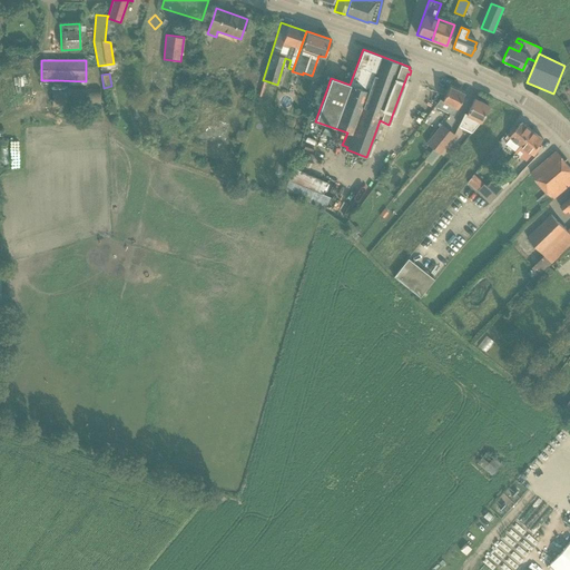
[(439,100),(434,107),(453,116),(464,94),(450,87),(442,101),(439,100)]
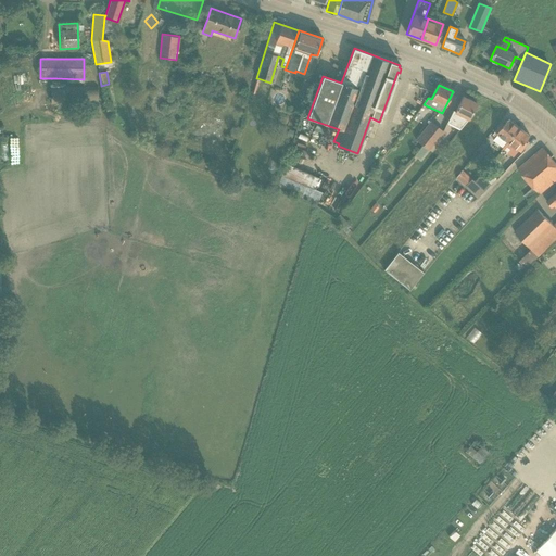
[(51,105),(98,103),(98,87),(51,88),(51,105)]
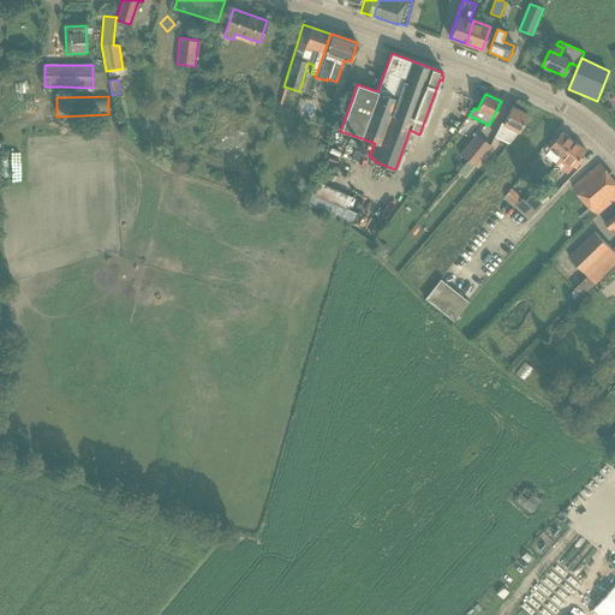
[(519,132),(521,125),(527,114),(512,107),(503,124),(501,123),(495,136),(508,143),(519,132)]
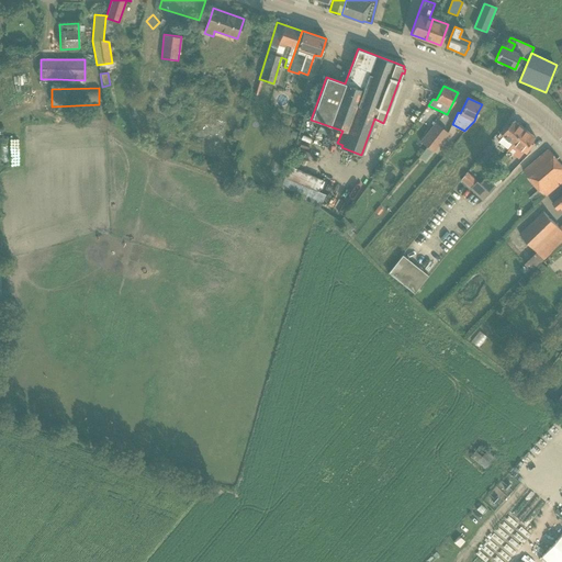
[(507,125),(498,136),(502,139),(499,142),(509,149),(525,130),(514,121),(509,126),(507,125)]
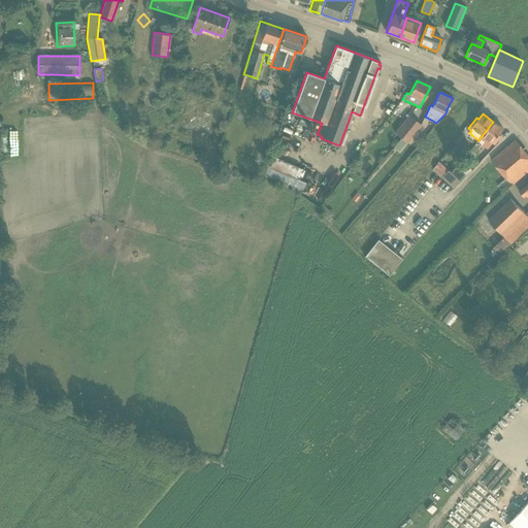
[(408,117),(395,133),(400,138),(405,132),(415,121),(408,117)]
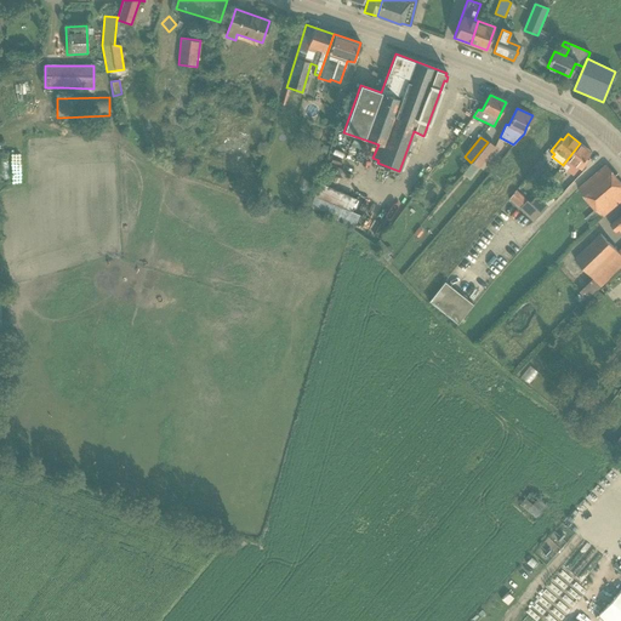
[(488,142),(477,155),(484,161),(495,148),(488,142)]
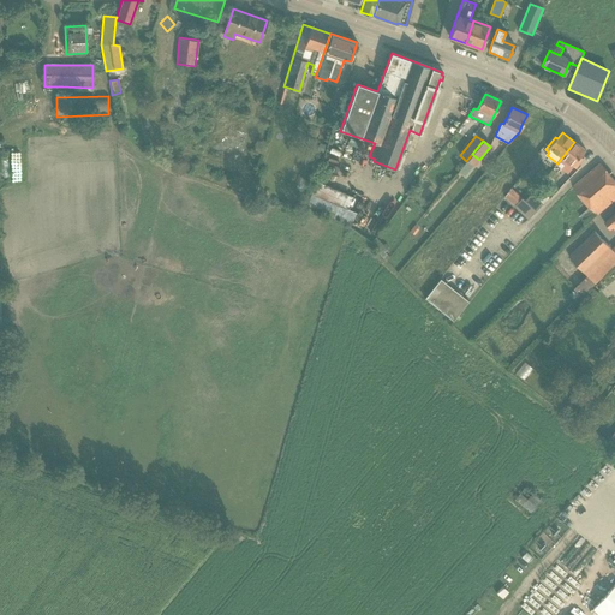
[(574,142),(557,163),(556,165),(567,173),(573,166),(577,168),(584,159),(581,157),(586,150),(574,142)]
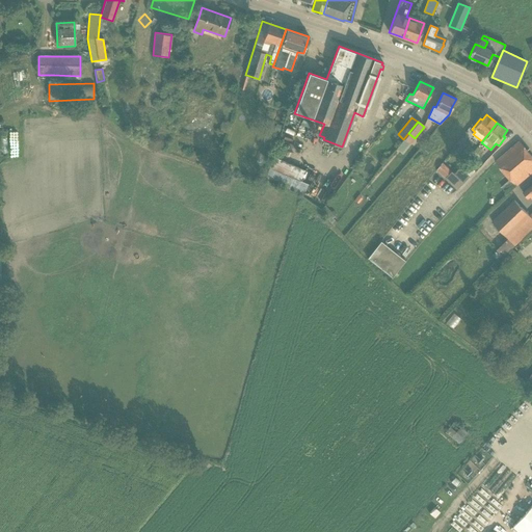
[(432,147),(427,141),(421,150),(426,154),(432,147)]
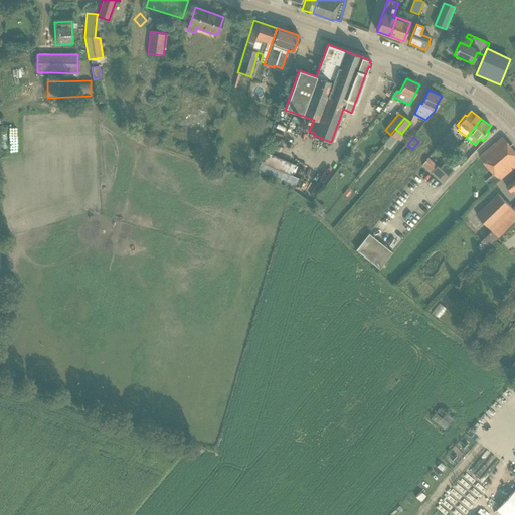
[(484,182),(489,188),(514,166),(514,151),(503,137),(495,144),(480,157),(494,173),(484,182)]
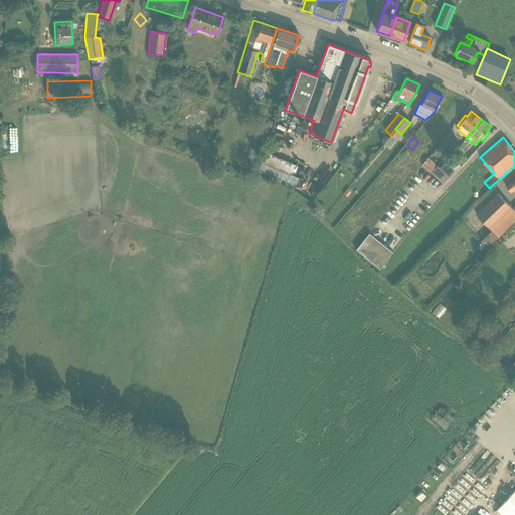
[(264,152),(261,163),(258,170),(294,185),(295,186),(298,178),(291,175),(295,165),(264,152)]
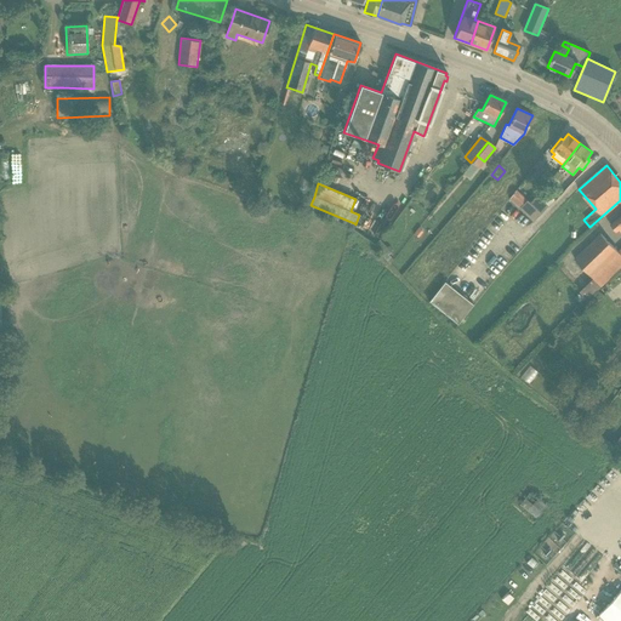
[(552,199),(557,193),(554,191),(551,188),(546,193),(548,195),(552,199)]
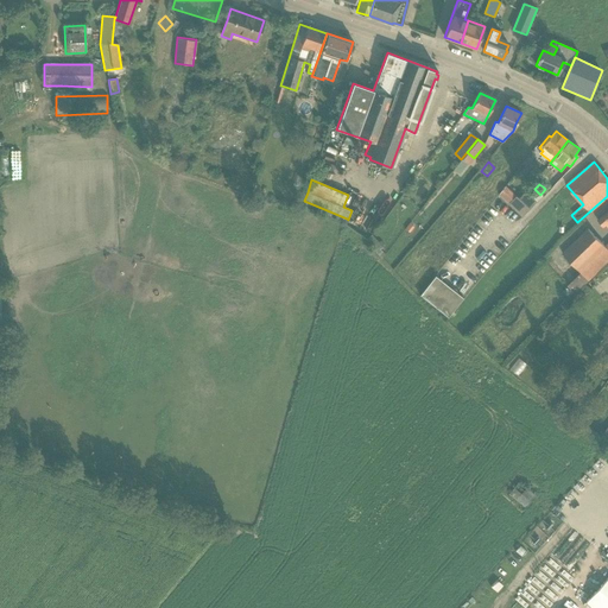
[(530,209),(518,198),(505,187),(498,195),(508,204),(523,217),(530,209)]
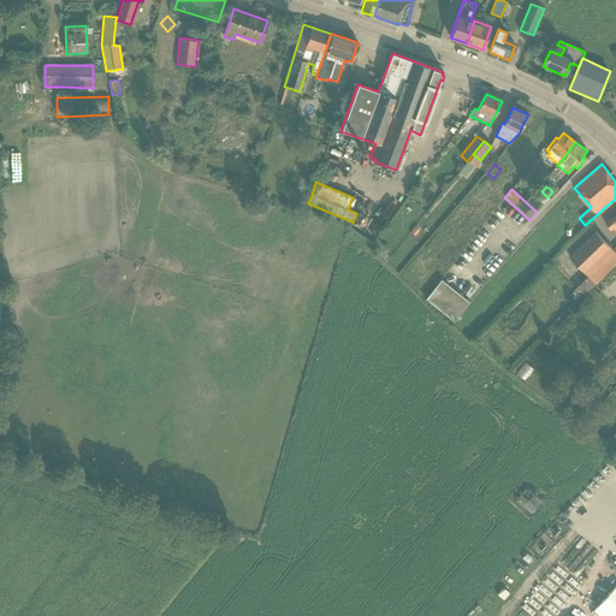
[(532,194),(525,201),(537,212),(544,205),(532,194)]
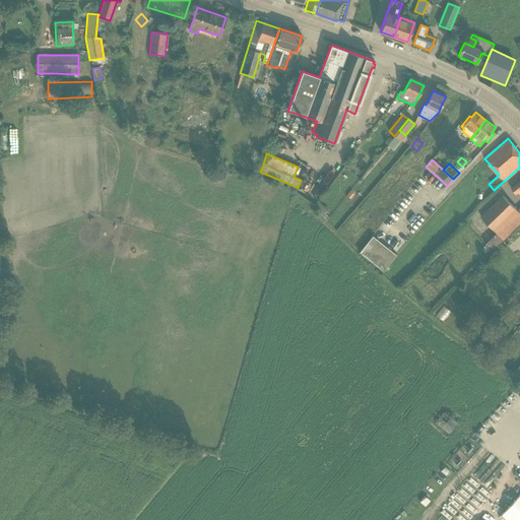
[(312,184),(318,175),(313,172),(307,180),(312,184)]
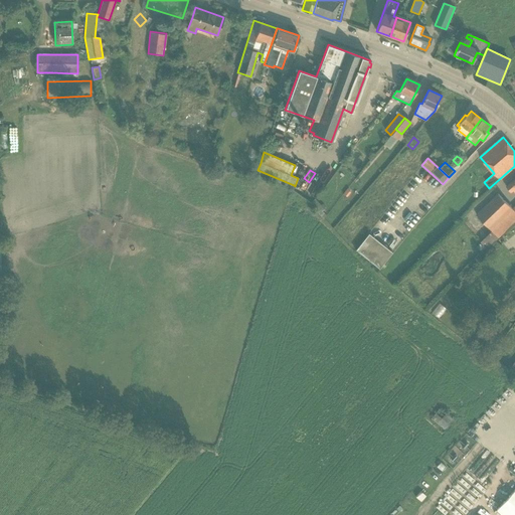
[(514,178),(506,186),(511,192),(513,191),(514,192),(514,178)]
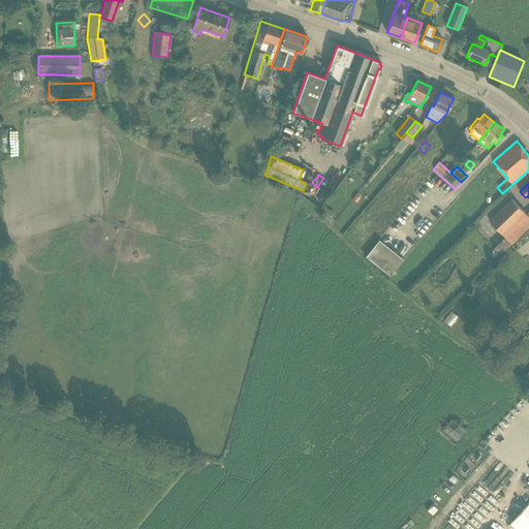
[(489,221),(497,230),(495,232),(498,236),(500,234),(505,238),(494,249),(500,255),(528,227),(528,211),(526,215),(511,199),(489,221)]
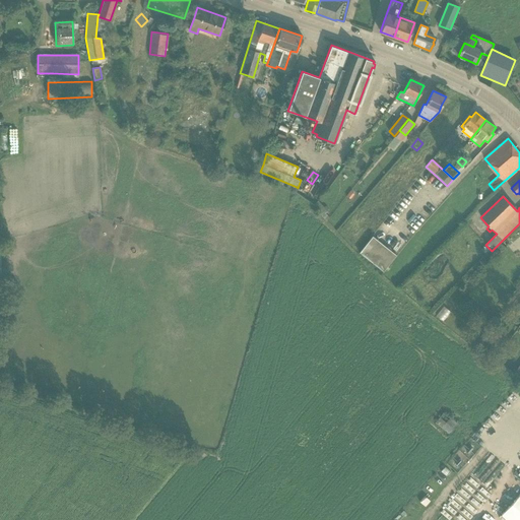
[(318,201),(313,206),(326,221),(329,217),(325,213),(327,211),(318,201)]
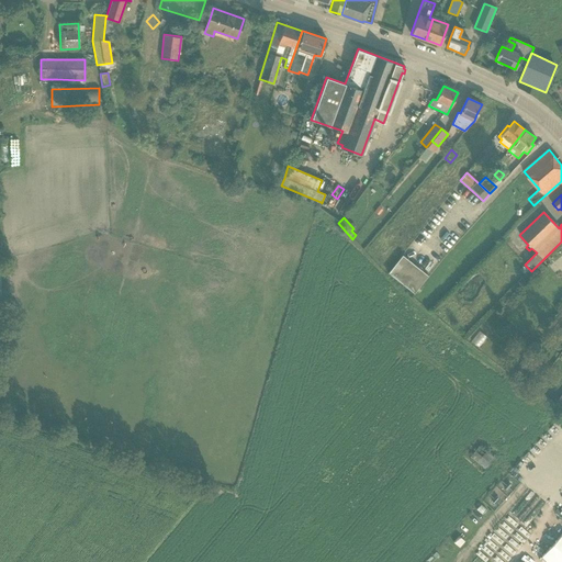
[(402,256),(388,273),(414,294),(428,276),(402,256)]
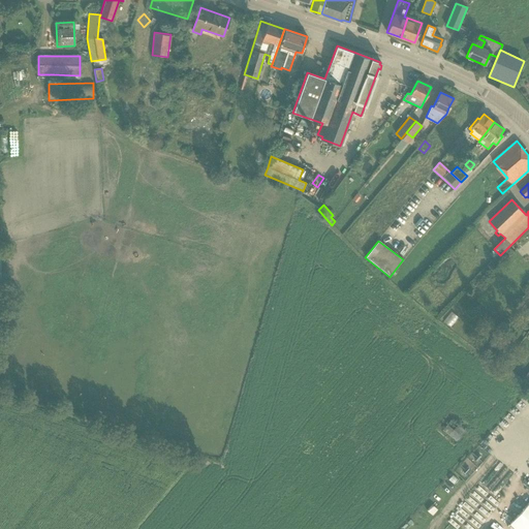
[(462,481),(467,475),(463,471),(458,476),(462,481)]
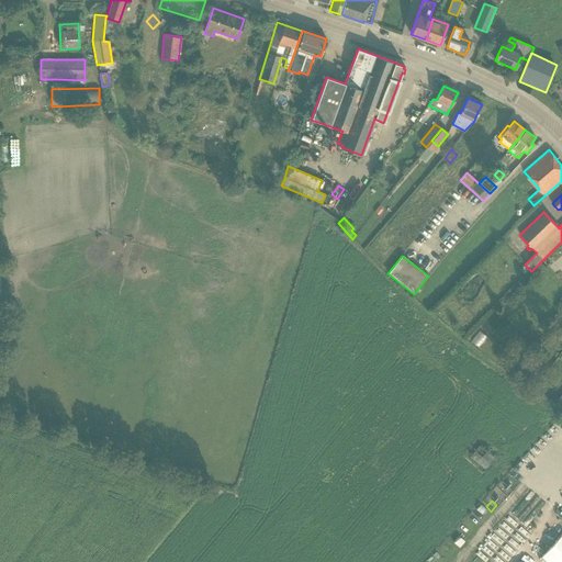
[(502,520),(506,515),(499,508),(494,515),(502,520)]
